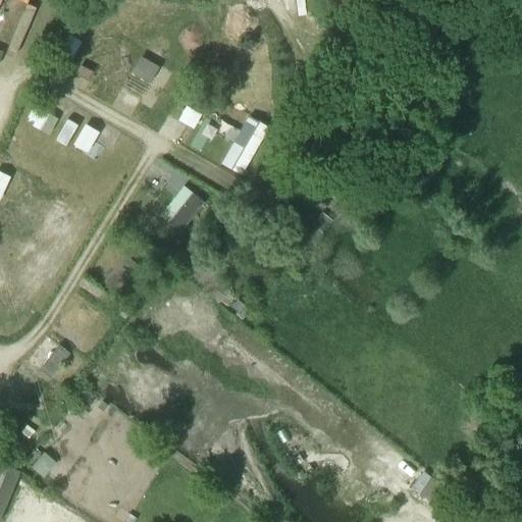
[(66,68),(82,43),(69,35),(54,61),(66,68)]
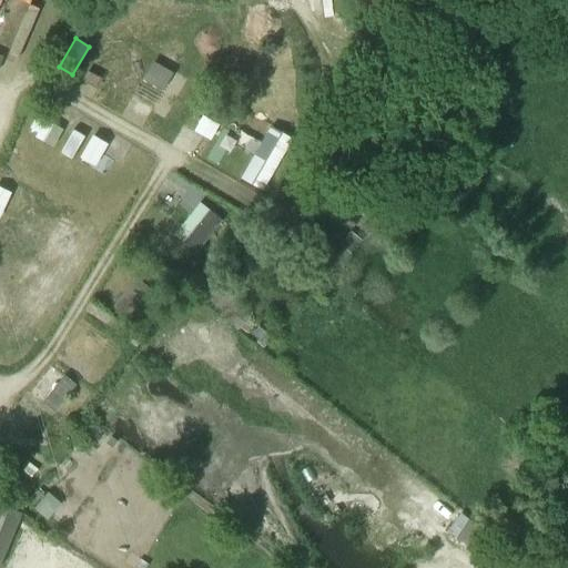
[(42,142),(58,115),(42,107),(27,133),(42,142)]
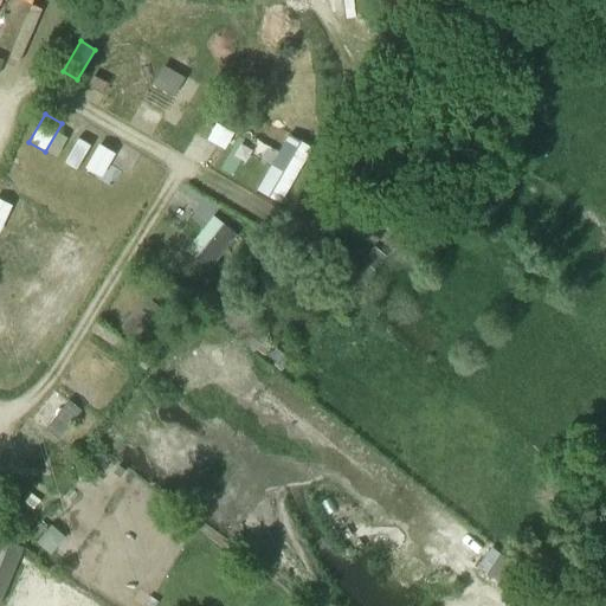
[(230,135),(217,128),(210,140),(223,147),(230,135)]
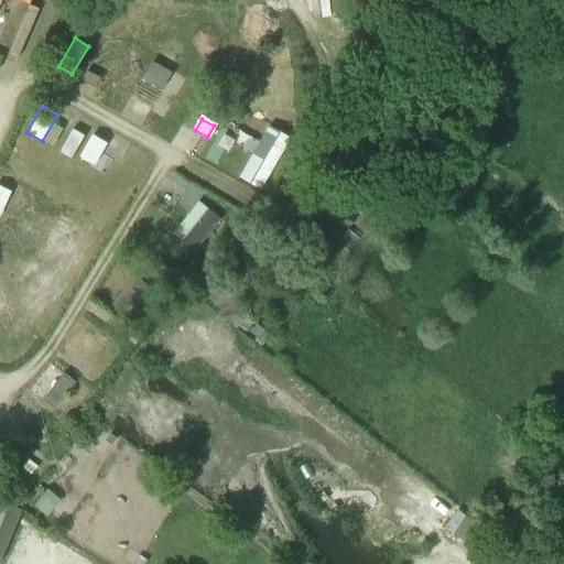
[(261,193),(292,140),(269,128),(239,180),(261,193)]
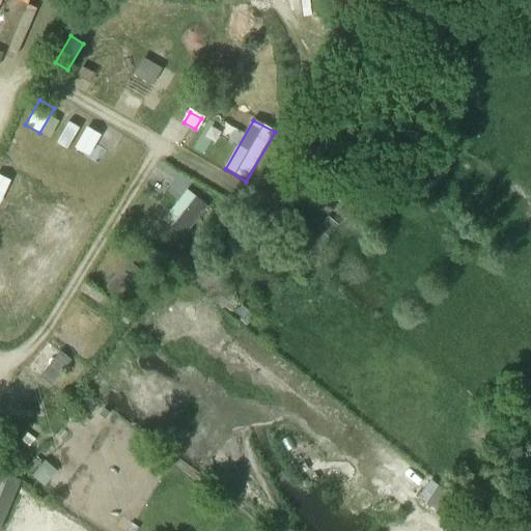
[(68,123),(57,143),(66,148),(78,129),(68,123)]
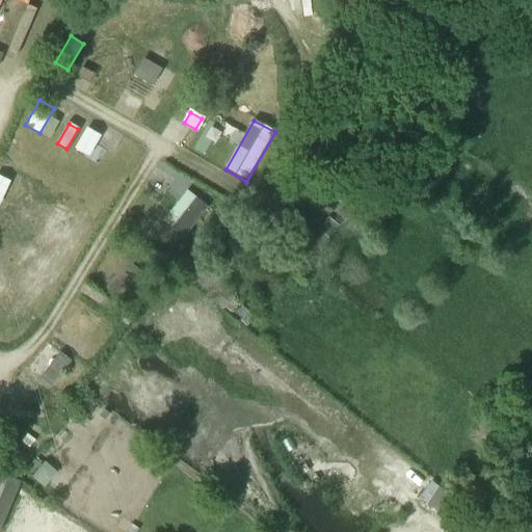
[(87,128),(75,148),(88,156),(101,136),(87,128)]
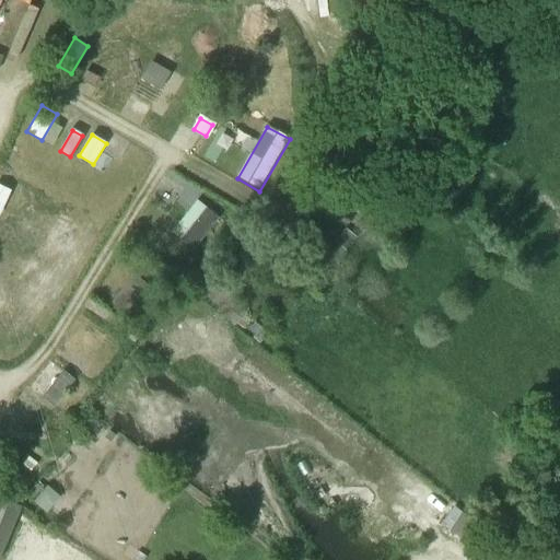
[(0,185),(0,213),(11,190),(0,185)]
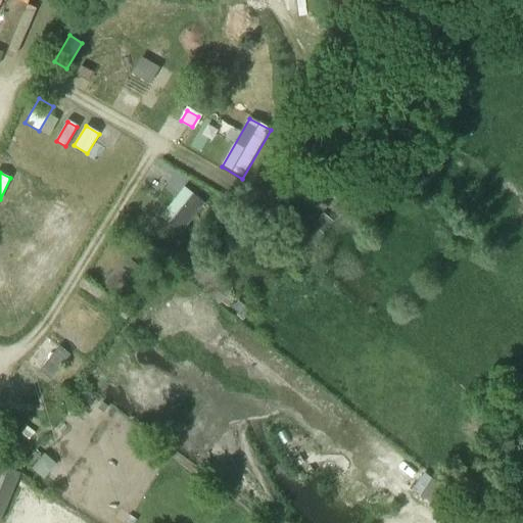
[(163,218),(185,232),(206,200),(185,186),(163,218)]
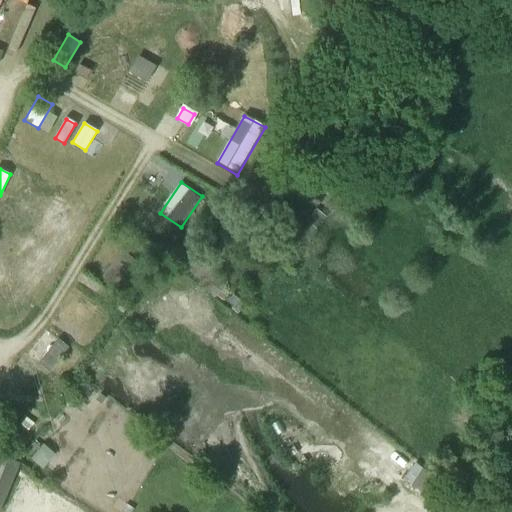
[(235,308),(240,301),(241,301),(229,291),(229,292),(223,299),(224,299),(233,307),(235,308)]
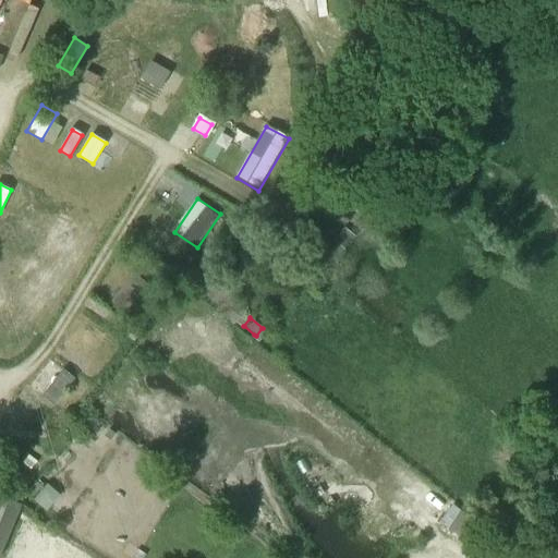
[(61,368),(60,370),(49,361),(28,387),(40,396),(52,405),(73,378),(61,368)]
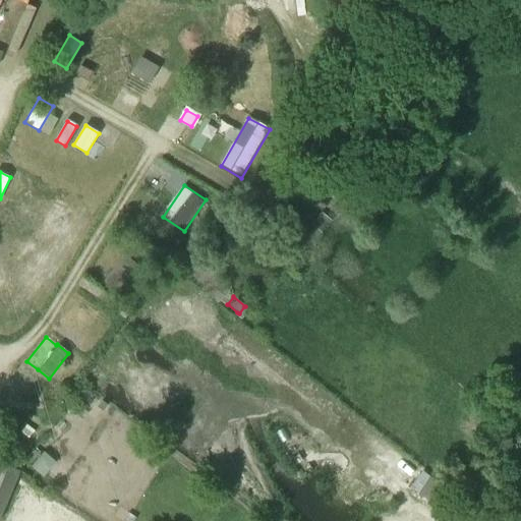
[(0,467),(0,516),(15,472),(0,467)]
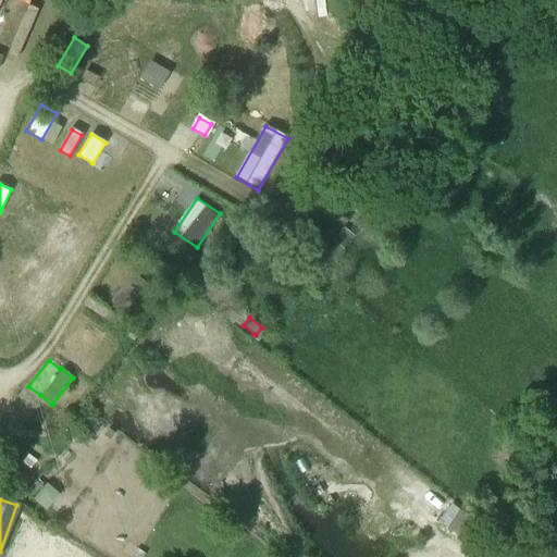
[(469,517),(459,510),(447,528),(470,544),(483,527),(469,517)]
